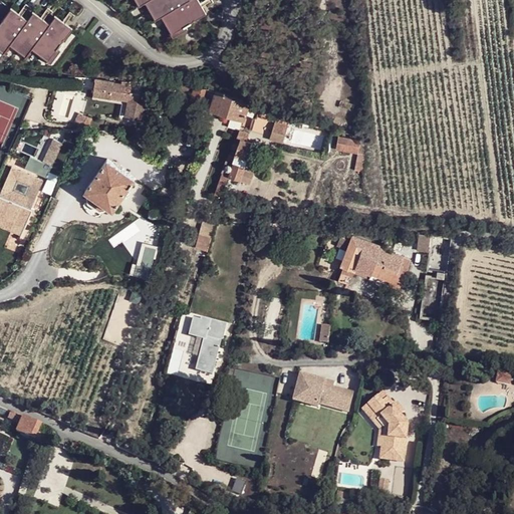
[(184,27),(187,25),(192,23),(191,21),(206,13),(198,0),(144,0),(145,2),(147,0),(152,0),(162,16),(168,12),(178,29),(184,26),(184,27)]
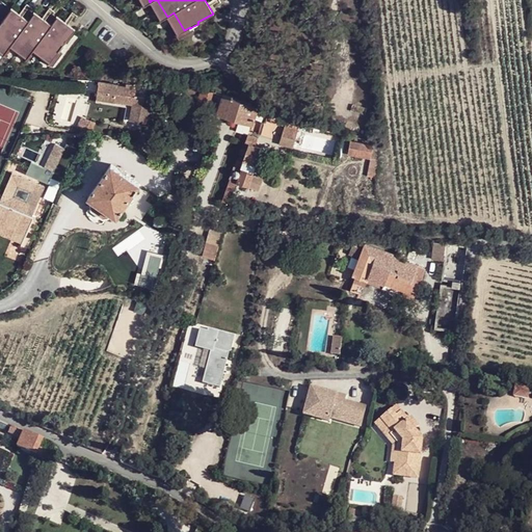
[(161,20),(167,17),(157,0),(152,0),(150,2),(161,20)]
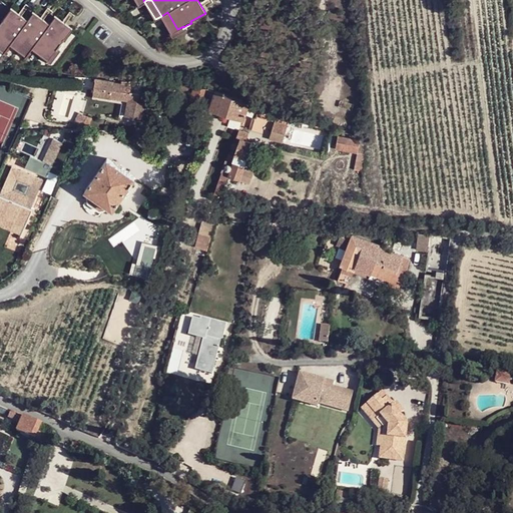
[(6,15),(0,22),(0,41),(7,47),(9,44),(13,38),(29,50),(32,47),(36,42),(52,54),(57,47),(71,28),(56,16),(49,24),(34,12),(27,21),(11,9),(6,15)]
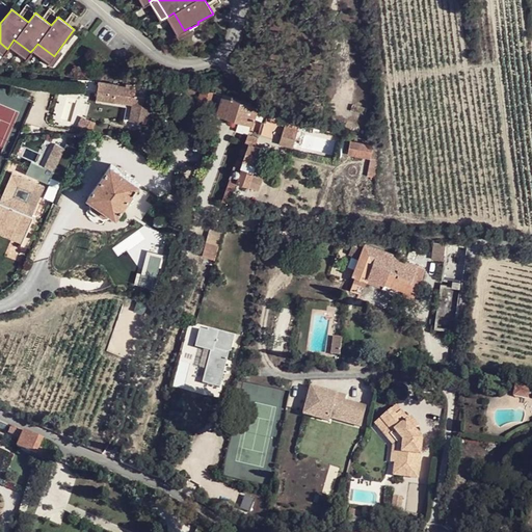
[(178,34),(184,30),(174,12),(167,17),(178,34)]
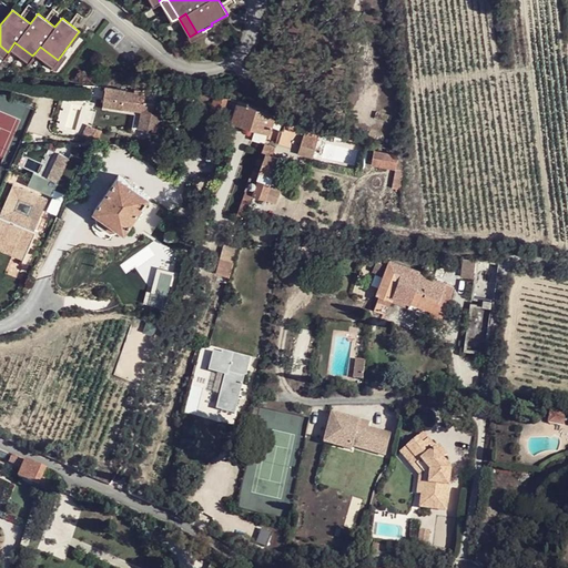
[(208,30),(206,28),(203,30),(203,29),(196,32),(190,37),(192,40),(208,30)]
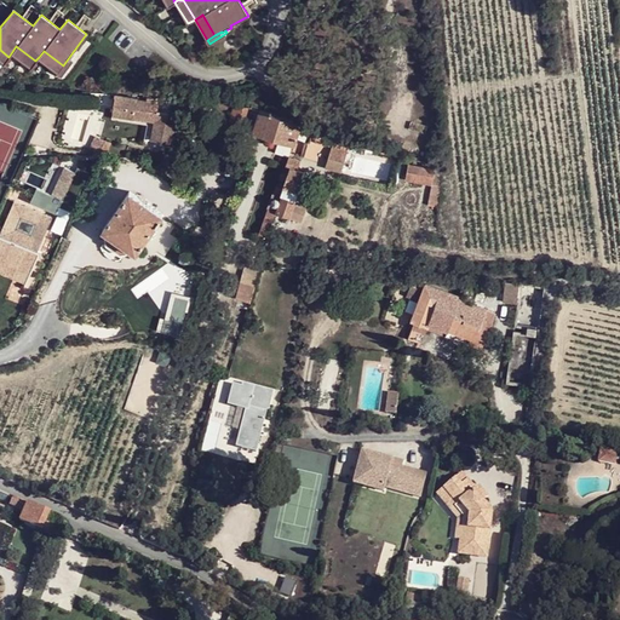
[(30,68),(35,61),(16,46),(11,53),(30,68)]
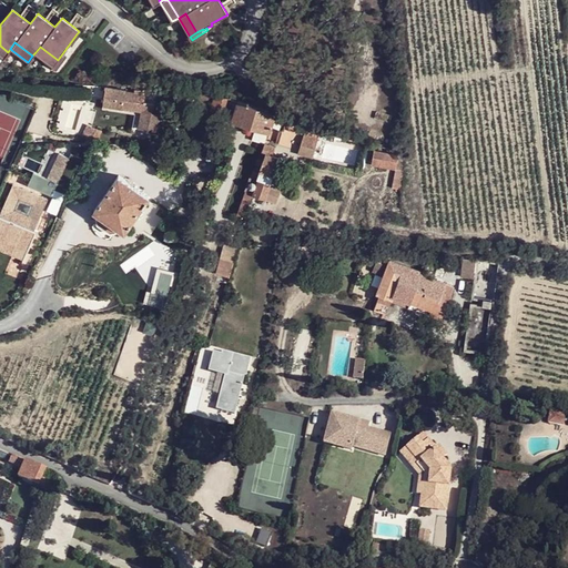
[(53,66),(58,60),(40,47),(36,52),(53,66)]
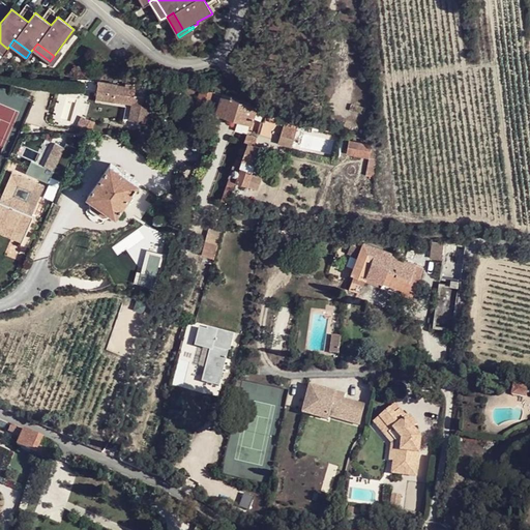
[(62,51),(59,49),(54,56),(50,61),(53,64),(62,51)]
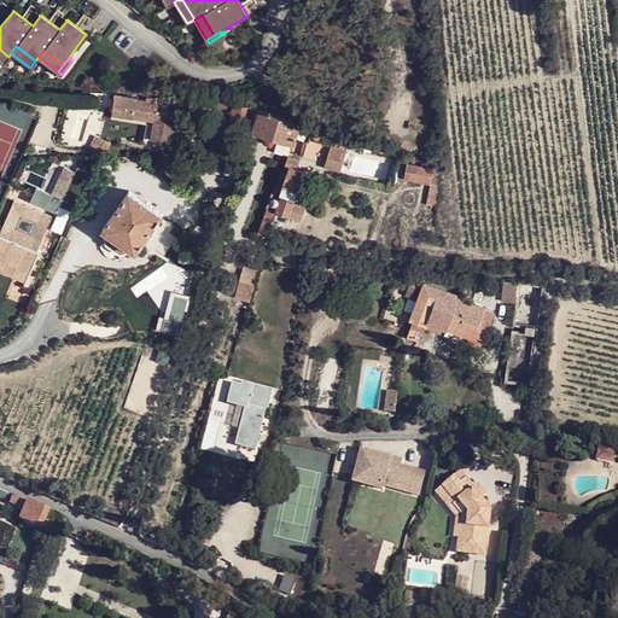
[(155,110),(157,97),(146,95),(145,99),(116,93),(114,109),(114,112),(152,120),(155,110)]
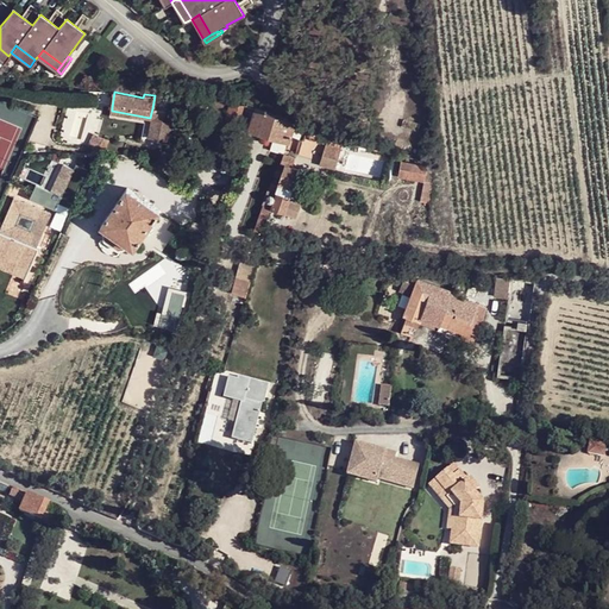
[(248,104),(232,102),(226,121),(240,125),(248,104)]
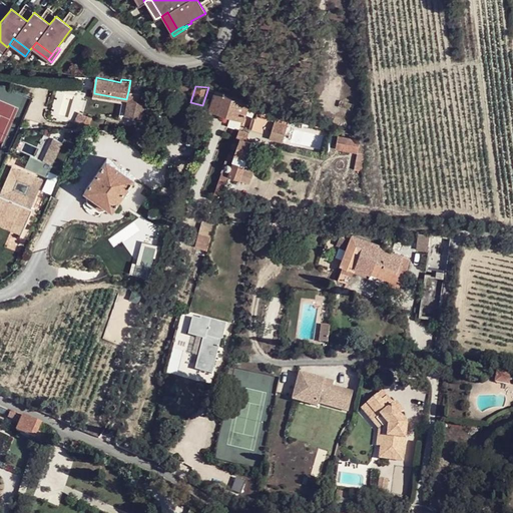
[(94,90),(79,87),(77,102),(92,104),(94,93),(94,90)]
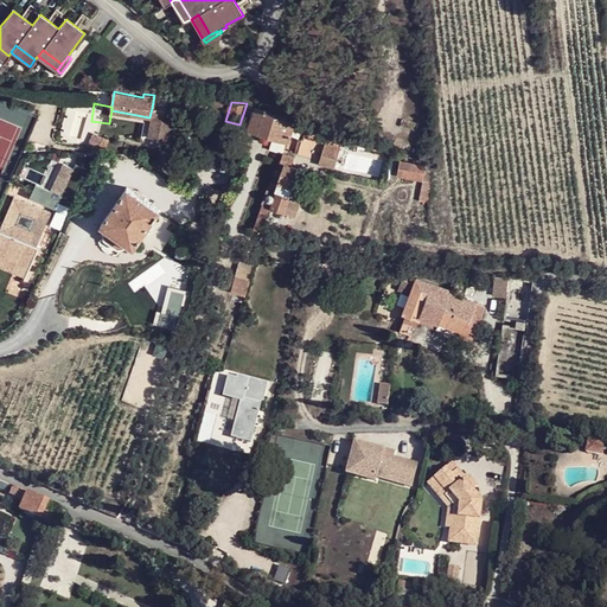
[(295,121),(255,107),(248,128),(288,141),(295,121)]
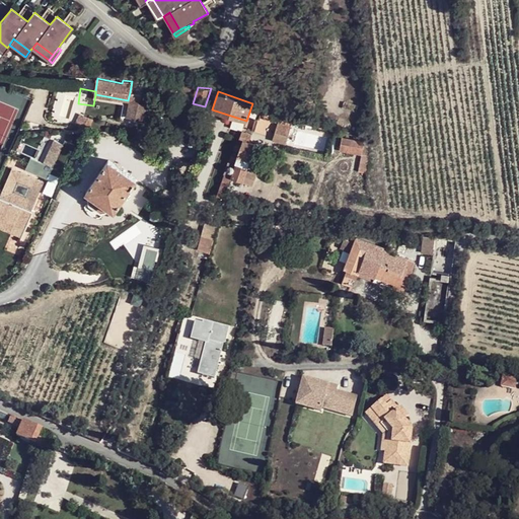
[(139,94),(130,92),(128,100),(127,107),(135,109),(134,117),(143,119),(146,104),(137,103),(139,94)]
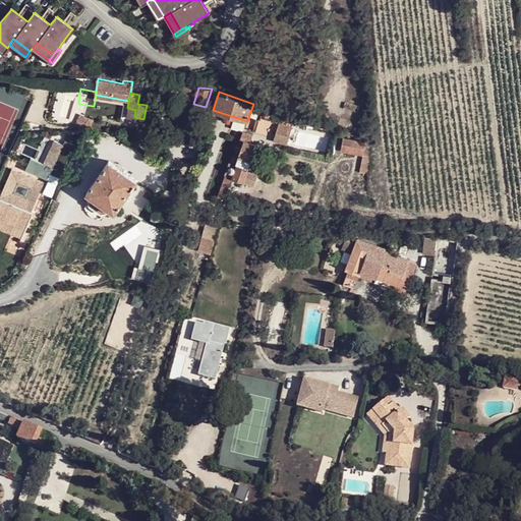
[(149,97),(139,95),(137,104),(147,105),(149,97)]
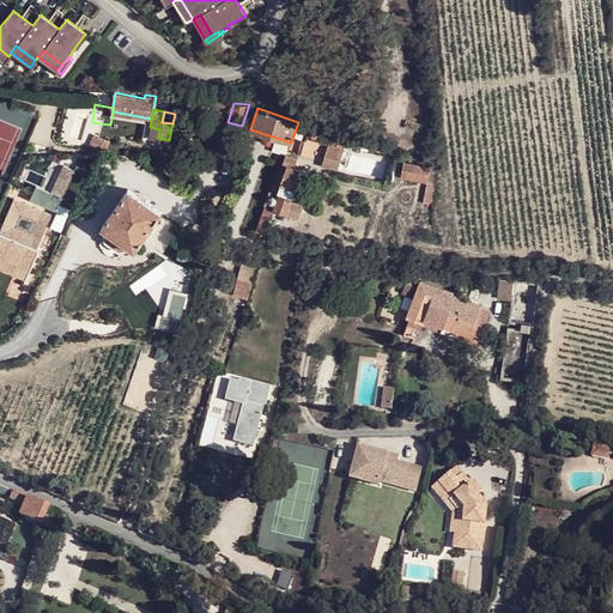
[(159,129),(150,127),(147,135),(158,138),(159,129)]
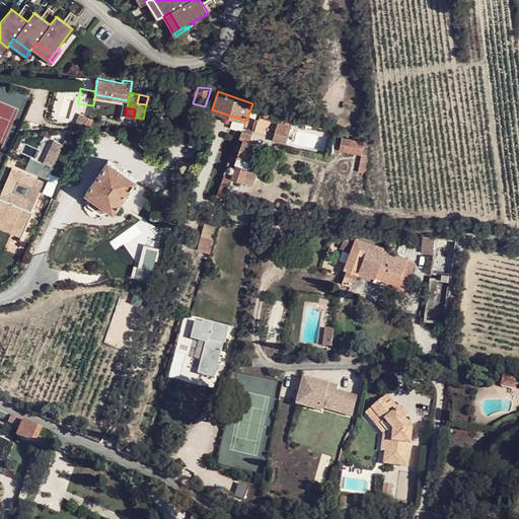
[(82,118),(76,129),(78,130),(82,132),(87,120),(82,118)]
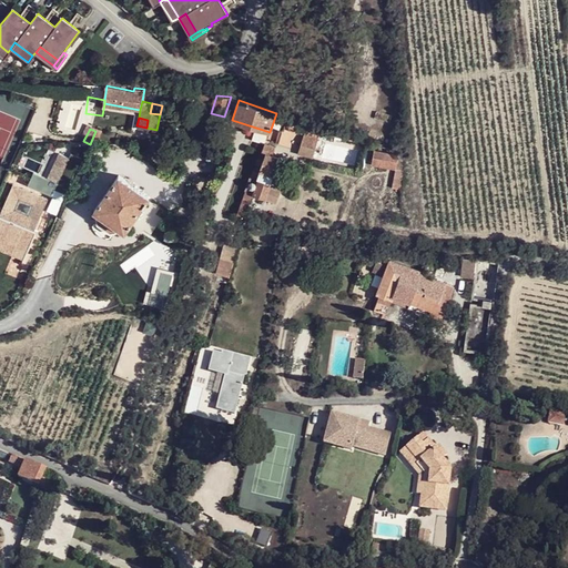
[(320,132),(306,129),(301,143),(315,148),(320,132)]
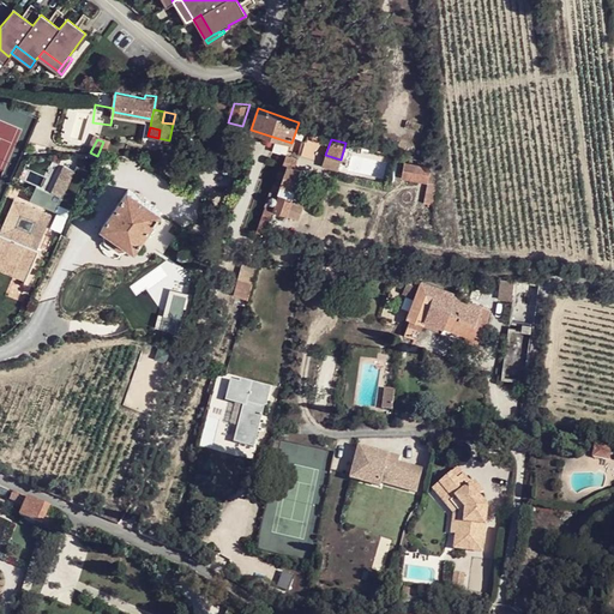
[(83,186),(97,156),(92,154),(89,163),(82,161),(72,180),(83,186)]
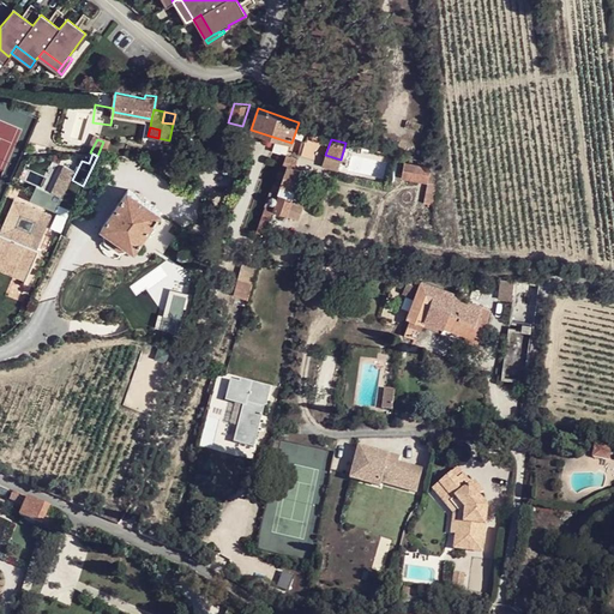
[(287,212),(298,217),(302,204),(292,200),(301,169),(294,167),(296,158),(287,155),(283,163),(281,163),(271,190),(269,190),(264,205),(265,205),(256,233),(263,235),(272,209),(286,214),(287,212)]
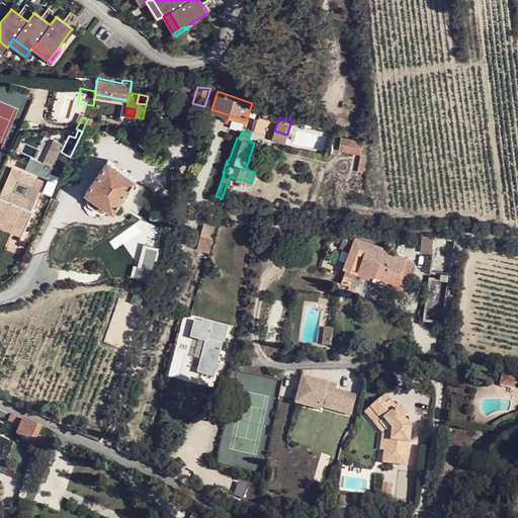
[(284,144),(287,135),(274,131),(271,140),(284,144)]
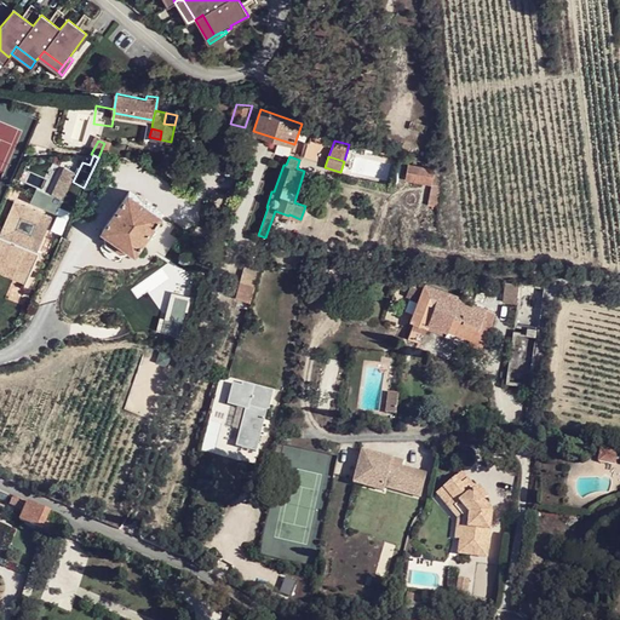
[(406,179),(432,184),(435,168),(408,164),(406,179)]
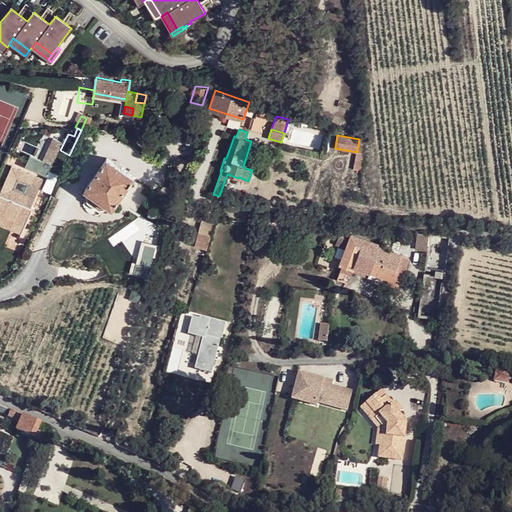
[(90,192),(106,204),(112,208),(133,177),(107,158),(85,188),(90,192)]
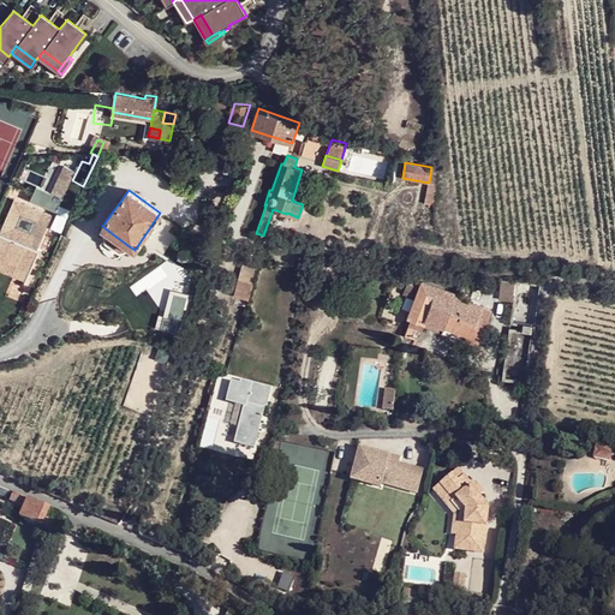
[(12,198),(1,224),(12,227),(18,213),(24,215),(28,204),(12,198)]
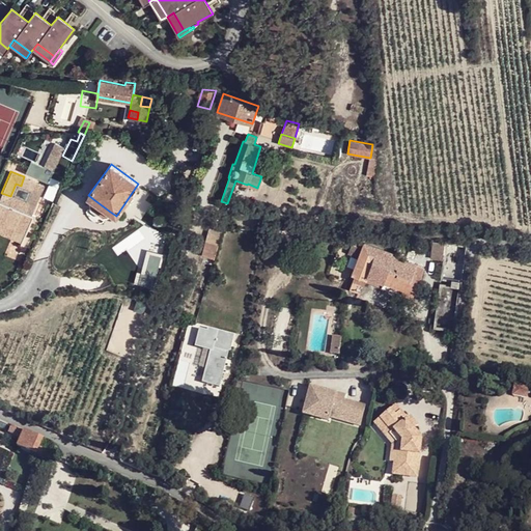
[(30,178),(24,176),(21,186),(26,188),(30,178)]
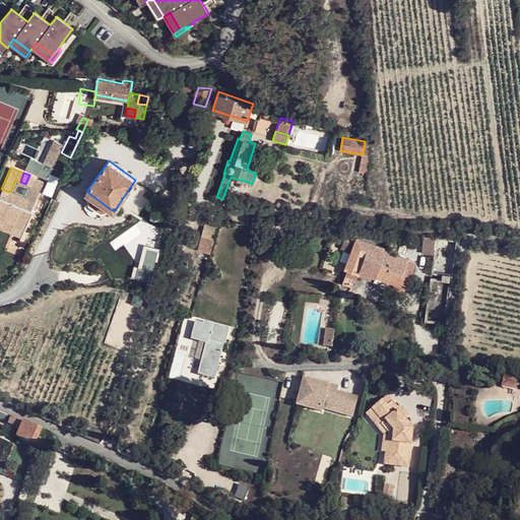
[(43,181),(29,175),(25,184),(30,187),(25,199),(22,207),(0,196),(0,216),(26,228),(34,210),(30,209),(43,181)]
